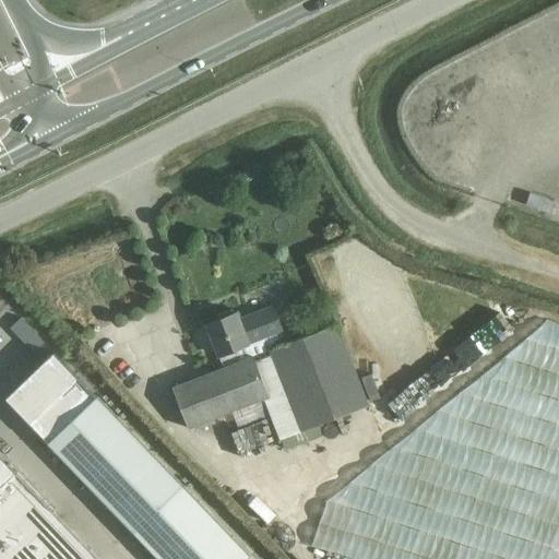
[(550,213),(554,200),(530,192),(526,205),(550,213)]
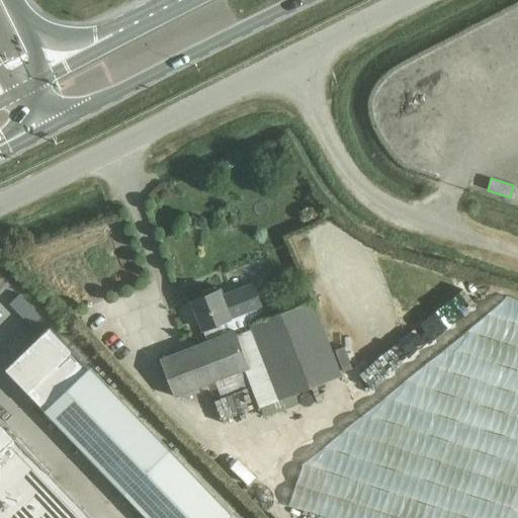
[(174,397),(230,375),(236,392),(210,401),(218,422),(342,374),(313,298),(264,318),(260,308),(263,307),(253,281),(222,294),(219,288),(216,289),(214,286),(200,292),(202,295),(190,299),(202,329),(206,339),(159,357),(174,397)]
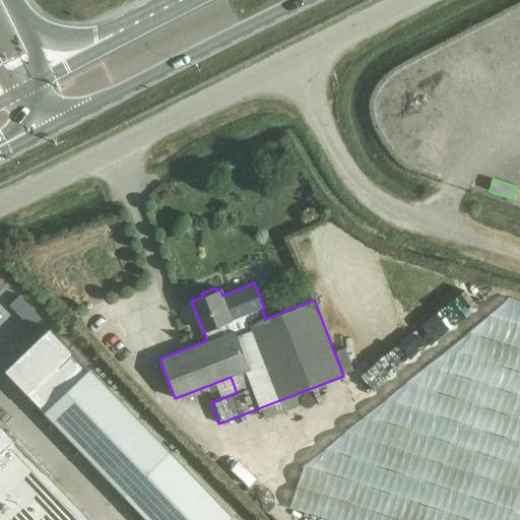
[(519,519),(519,301),(505,297),(306,468),(293,509),(319,519),(519,519)]
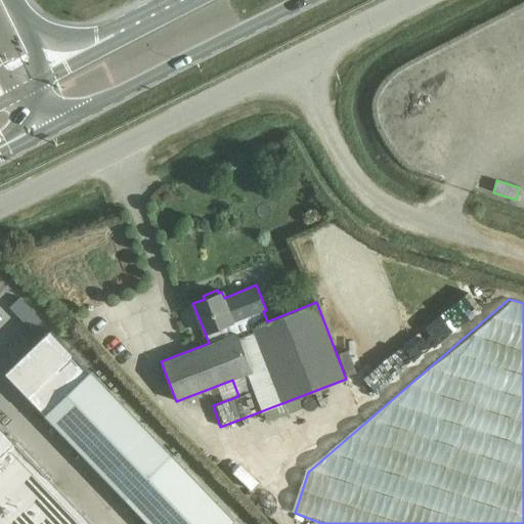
[(39,343),(8,374),(27,392),(25,394),(149,523),(230,523),(234,521),(50,330),(38,342),(39,343)]
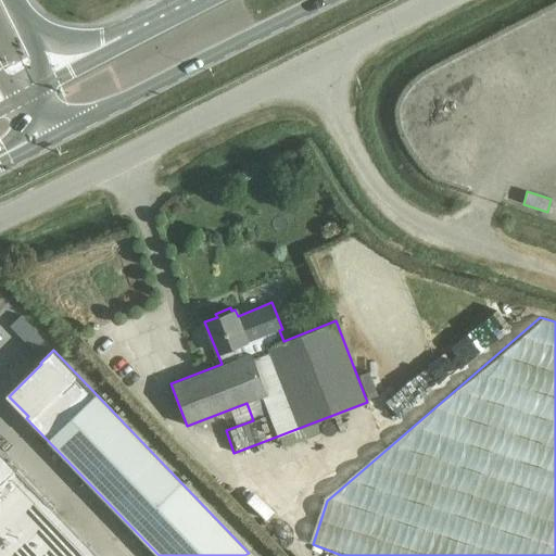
[(0,555),(99,555),(8,460),(5,462),(0,455),(0,555)]
